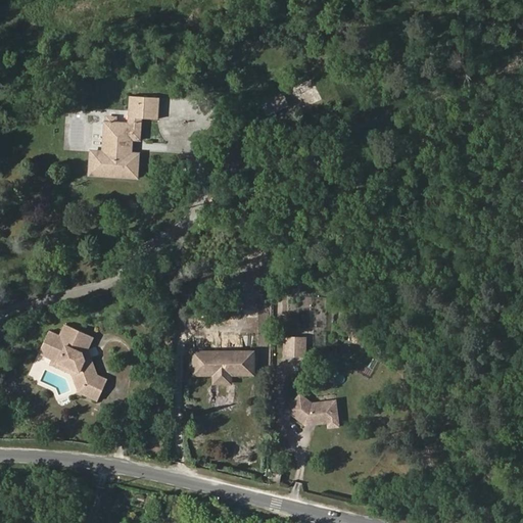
[(132,152),(133,140),(140,140),(142,117),(158,119),(159,97),(130,95),(129,123),(116,122),(106,122),(104,121),(102,152),(90,151),(89,175),(103,176),(103,175),(123,177),(138,178),(140,152),(132,152)]
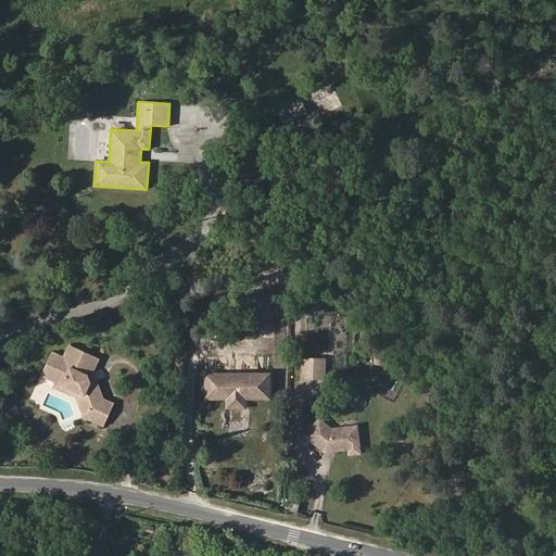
[(303,114),(298,101),(279,110),(286,122),(303,114)]
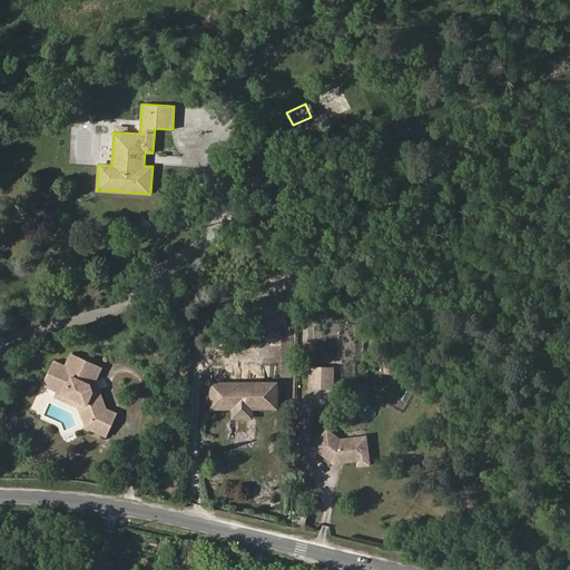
[(264,175),(258,161),(244,168),(249,182),(264,175)]
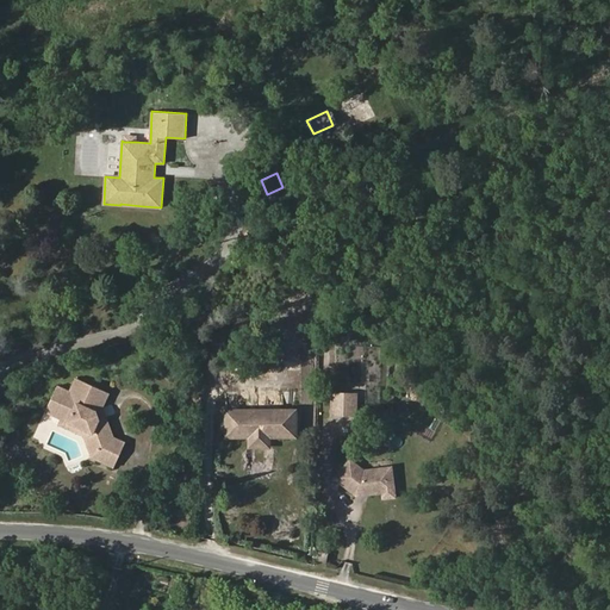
[(114,436),(104,408),(110,393),(75,378),(69,390),(57,385),(47,409),(53,411),(55,417),(60,419),(92,434),(94,434),(98,444),(94,452),(89,454),(91,458),(113,468),(125,441),(114,436)]
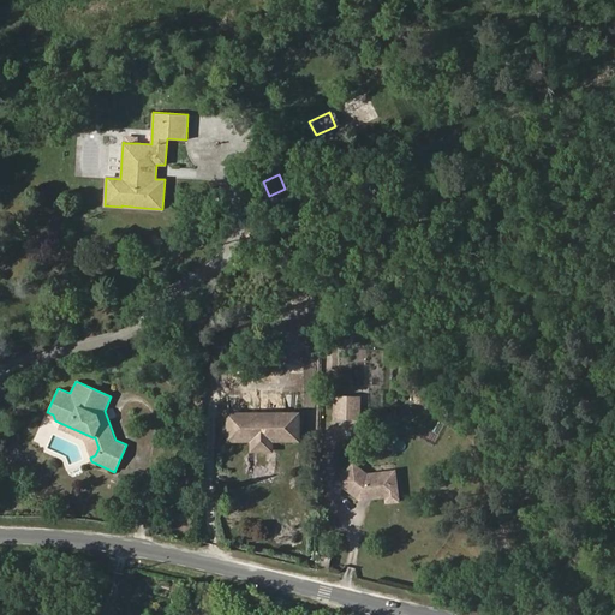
[(359,419),(359,395),(332,395),(332,419),(359,419)]
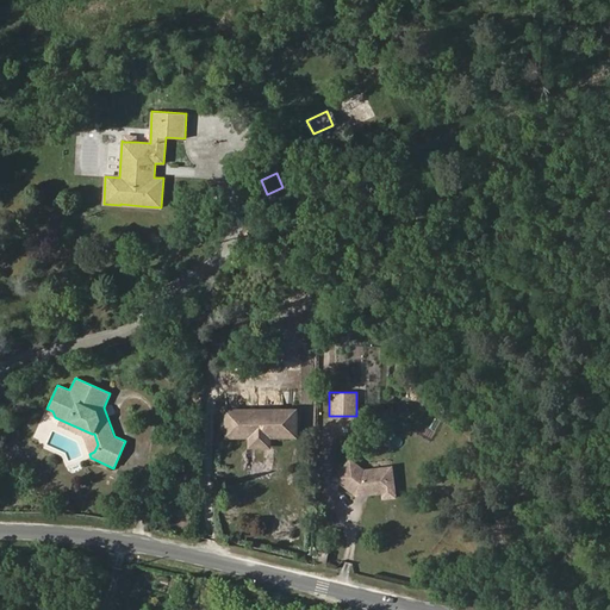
[(296,439),(296,408),(222,408),(222,439),(244,439),(244,448),(269,448),(269,439),(296,439)]
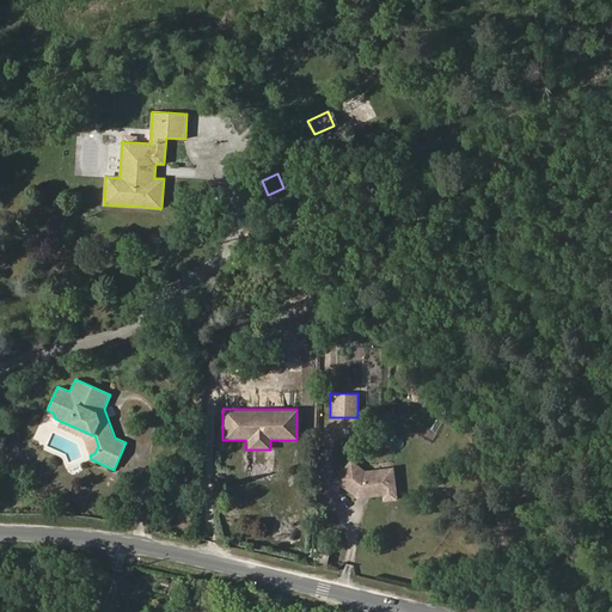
[(92,435),(60,421),(57,426),(84,438),(90,456),(95,453),(98,446),(95,435),(92,435)]
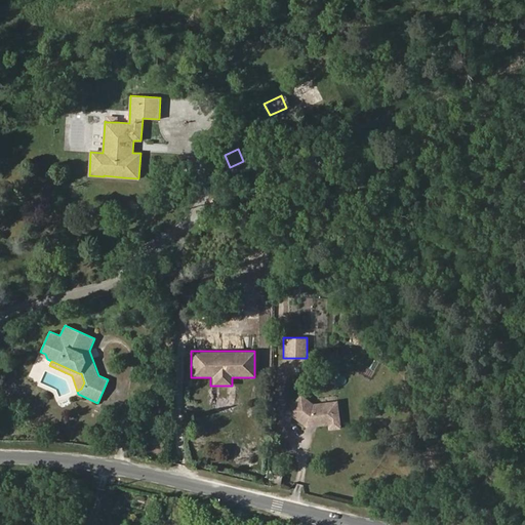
[(327,430),(339,429),(336,400),(312,403),(299,394),(286,411),(306,427),(326,425),(327,430)]
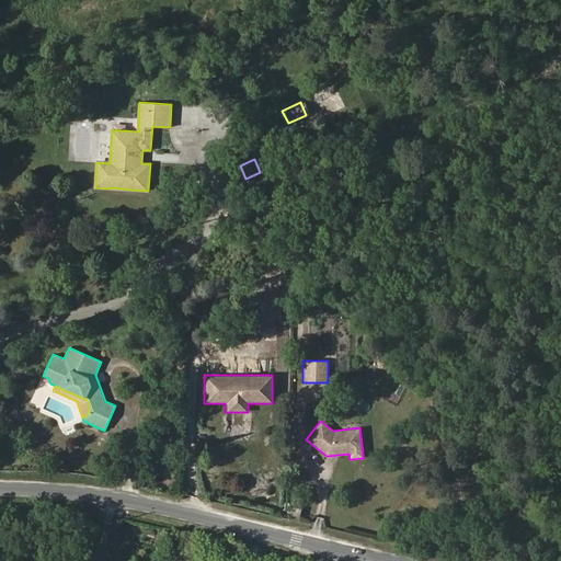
[(300,517),(302,508),(293,506),(290,515),(300,517)]
